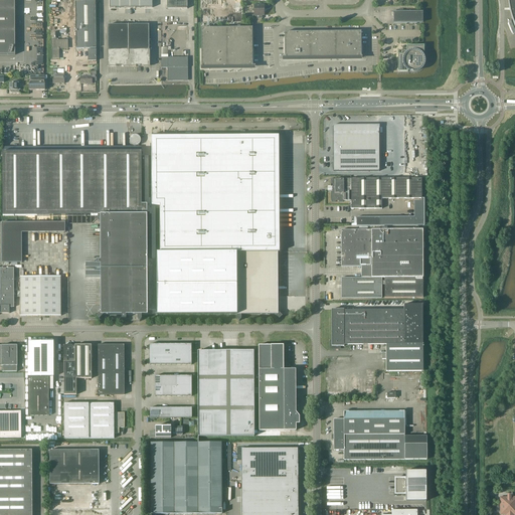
[(0,0),(0,54),(15,55),(14,0),(0,0)]
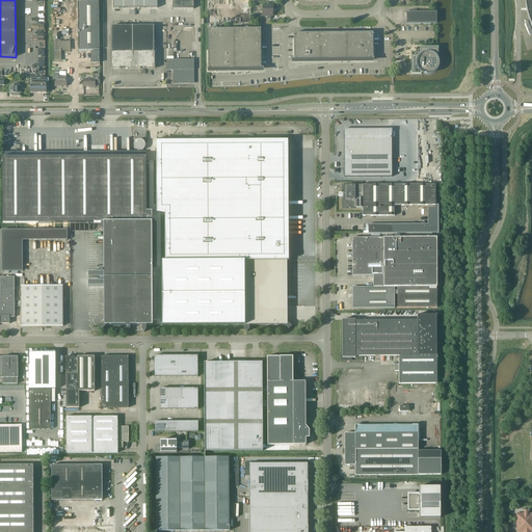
[(193,0),(171,0),(173,8),(193,8),(193,0)]
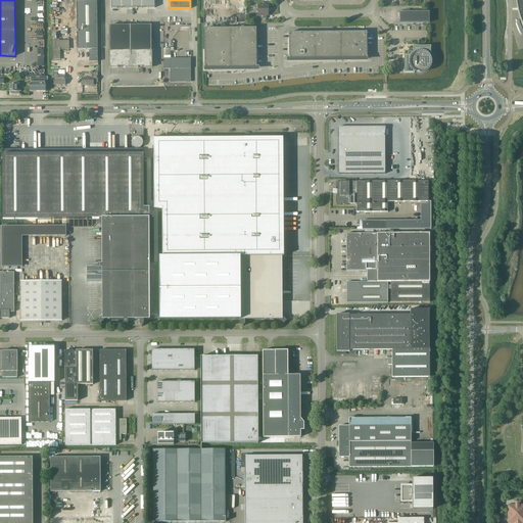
[(90,60),(97,60),(97,50),(97,49),(97,1),(77,1),(78,49),(91,49),(91,50),(89,50),(90,60)]
